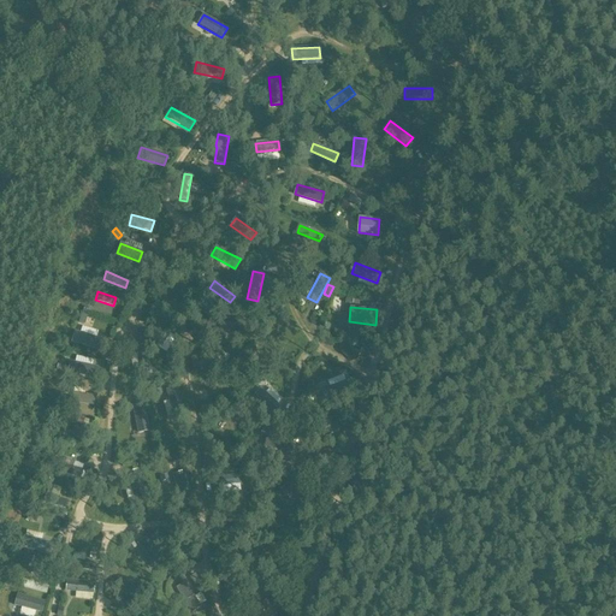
[(229,319),(212,341),(219,347),(236,325),(229,319)]
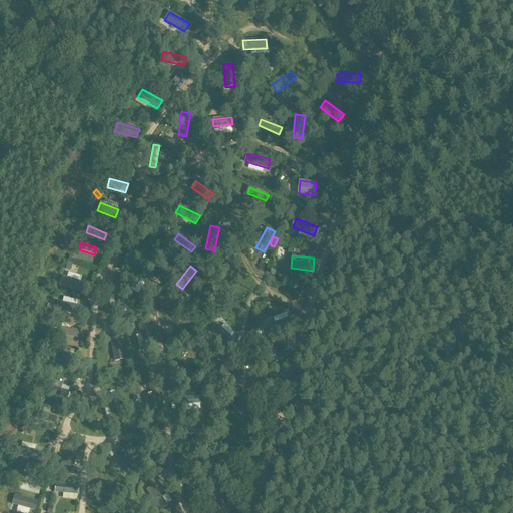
[(138,271),(128,288),(133,292),(143,274),(138,271)]
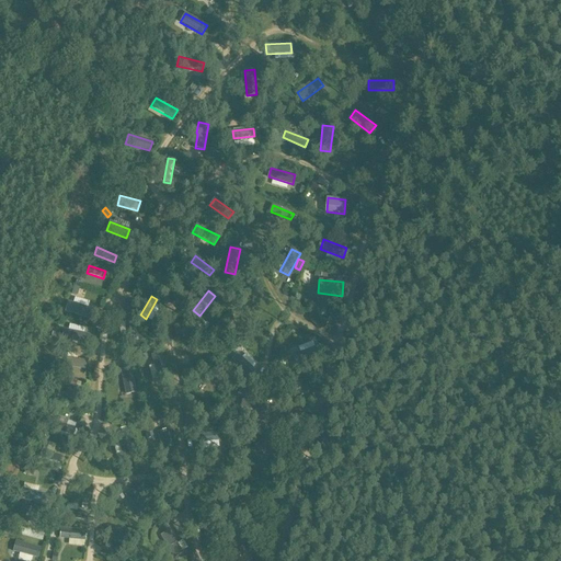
[(69,302),(66,311),(90,319),(93,309),(69,302)]
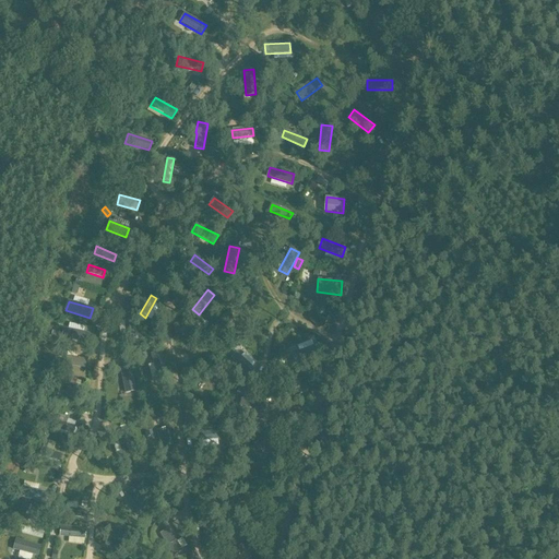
[(132,314),(123,317),(129,340),(138,339),(132,314)]
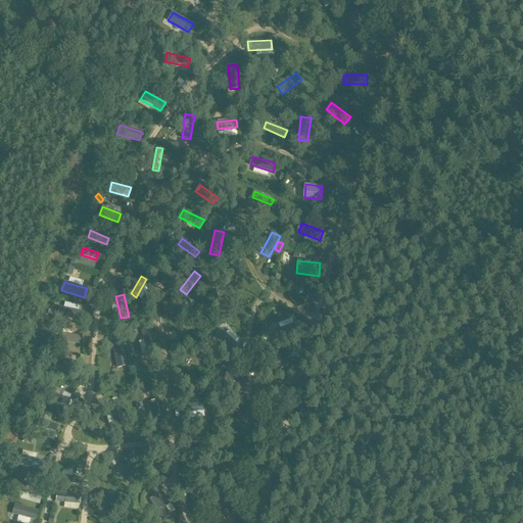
[(59,306),(57,317),(82,322),(84,313),(59,306)]
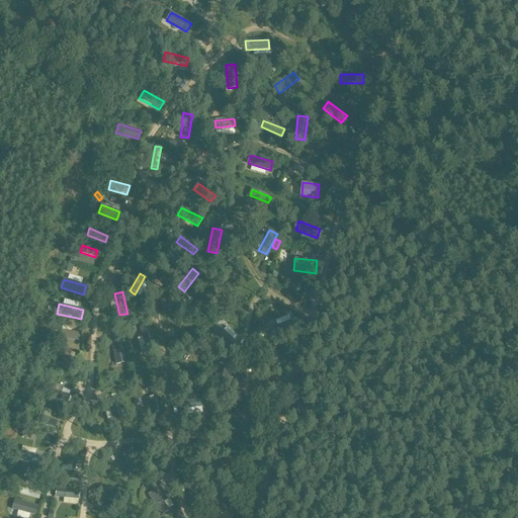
[(292,320),(271,328),(274,337),(295,328),(292,320)]
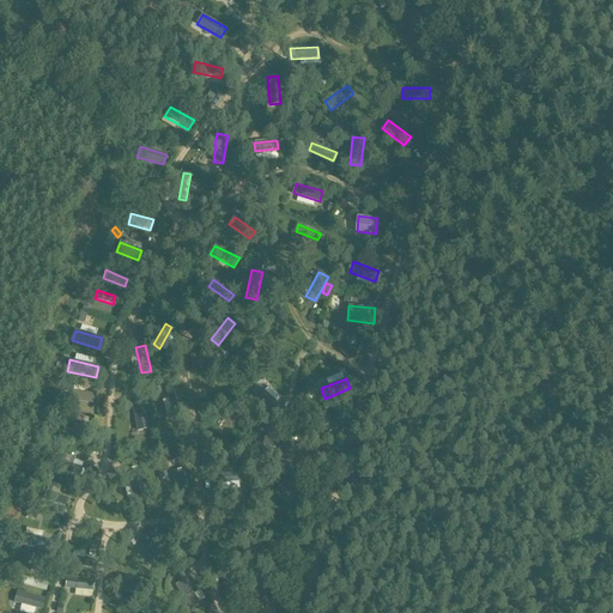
[(176,386),(167,389),(174,414),(183,412),(176,386)]
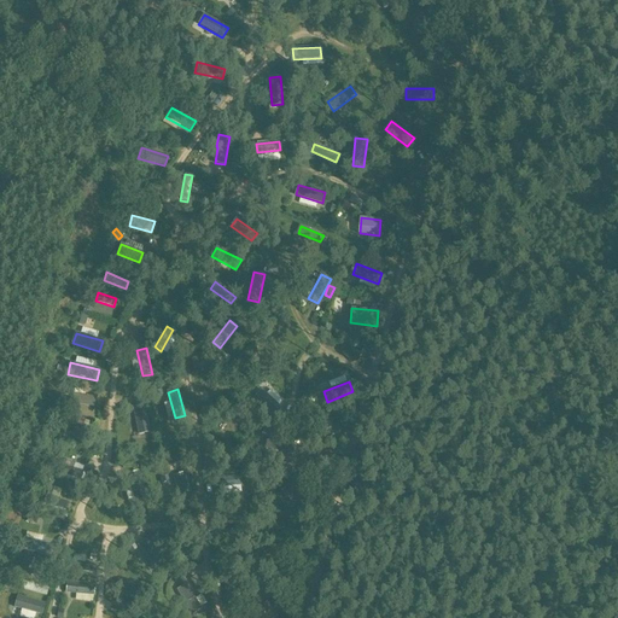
[(262,389),(254,397),(274,417),(281,408),(262,389)]
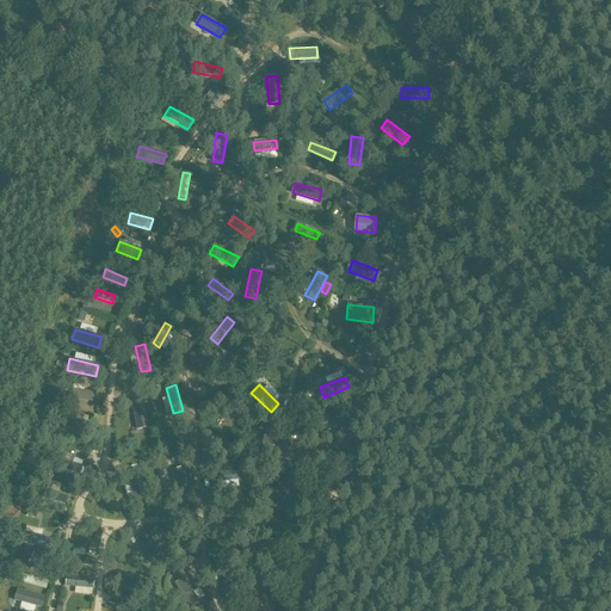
[(72,389),(71,399),(93,403),(96,394),(72,389)]
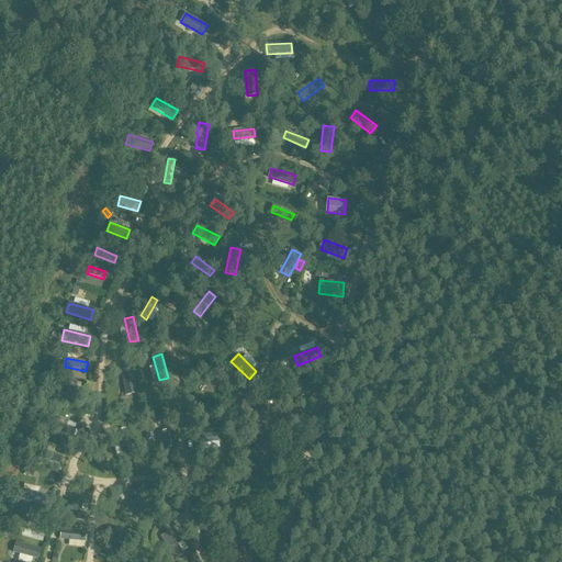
[(221,367),(203,375),(206,382),(224,373),(221,367)]
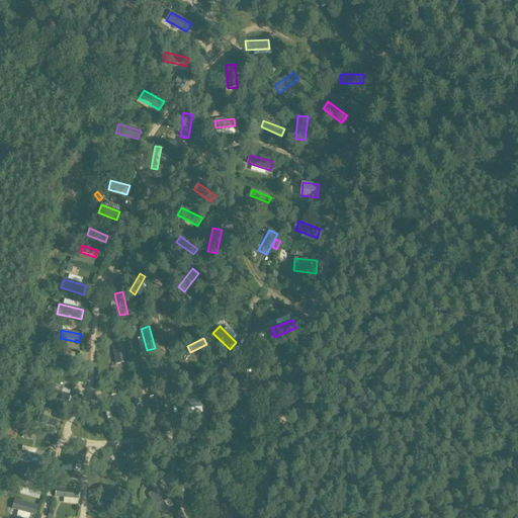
[(120,340),(112,342),(116,363),(124,362),(120,340)]
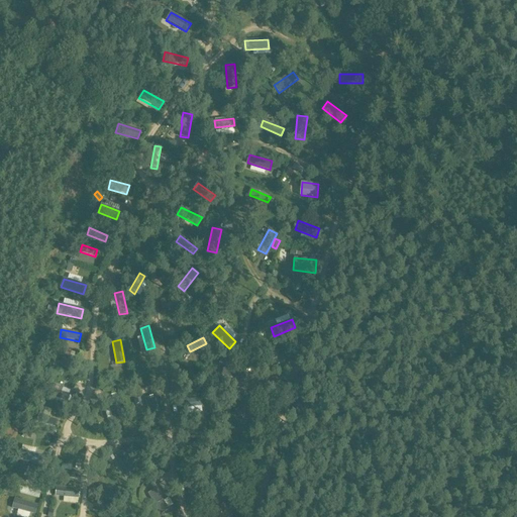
[(66,347),(62,364),(68,366),(72,349),(66,347)]
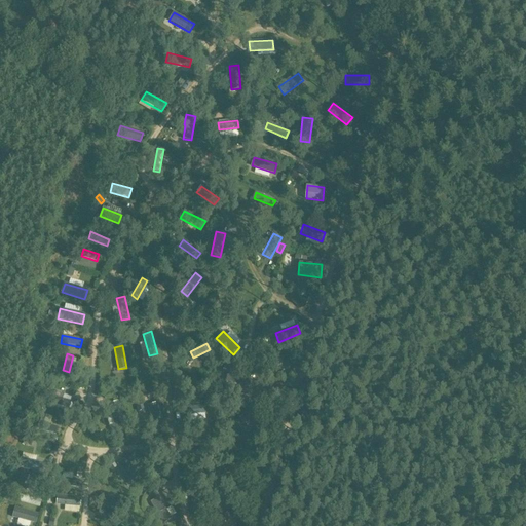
[(284,357),(264,361),(266,368),(286,365),(284,357)]
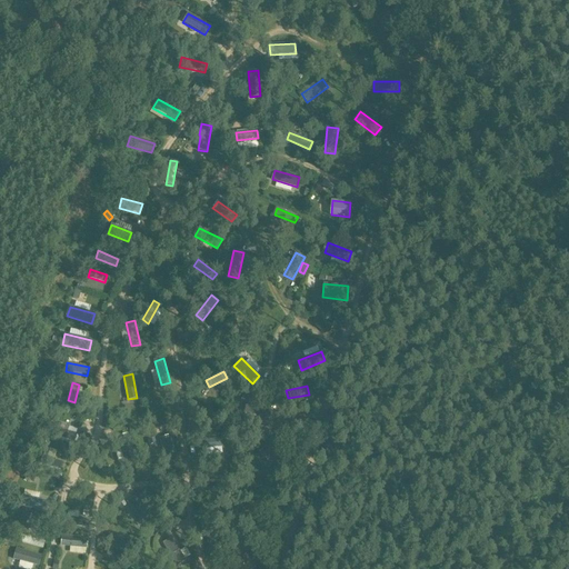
[(56,428),(53,436),(75,442),(77,435),(56,428)]
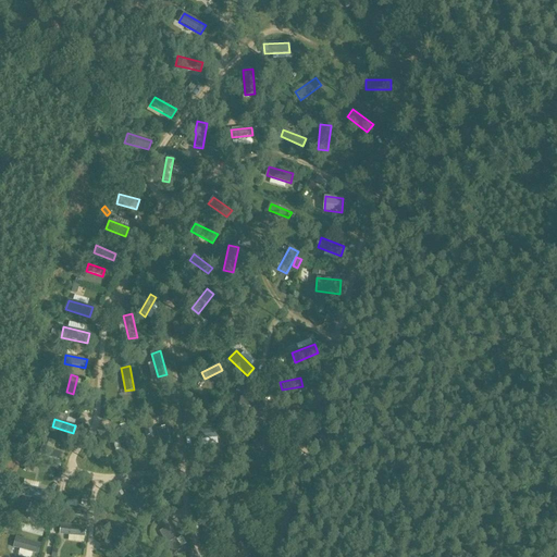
[(124,425),(115,429),(122,452),(131,449),(124,425)]
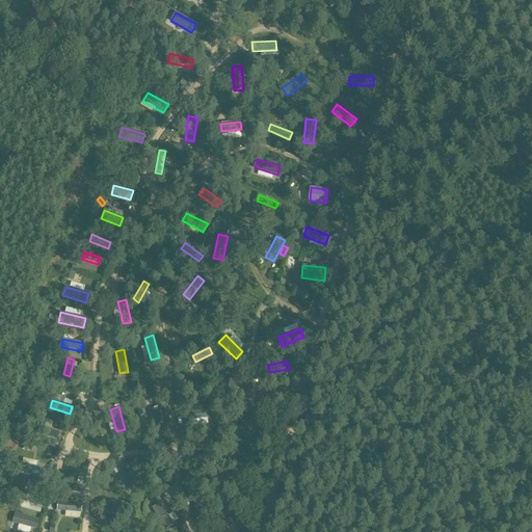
[(158,408),(150,410),(157,432),(165,429),(158,408)]
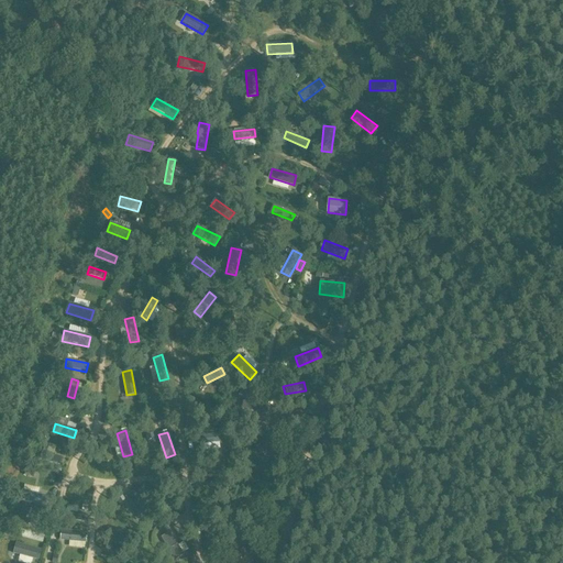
[(221,433),(198,435),(199,444),(200,444),(219,442),(222,442),(221,433)]
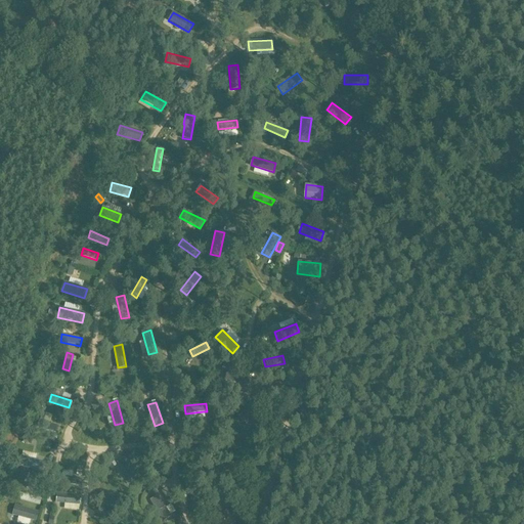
[(248,409),(237,417),(243,424),(245,423),(249,429),(257,423),(248,409)]
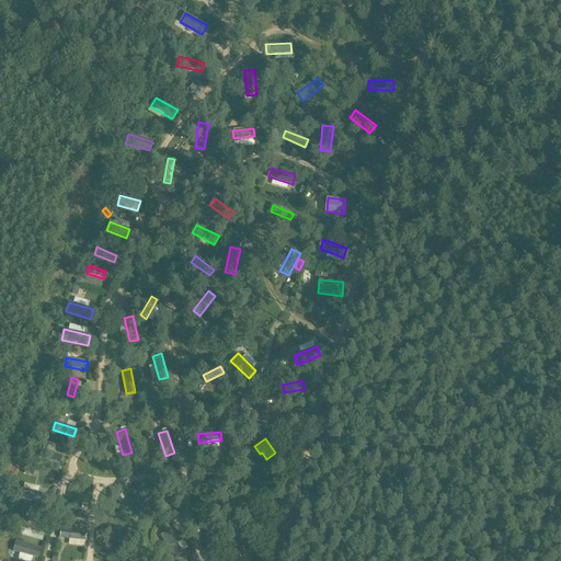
[(42,450),(41,458),(60,464),(63,456),(42,450)]
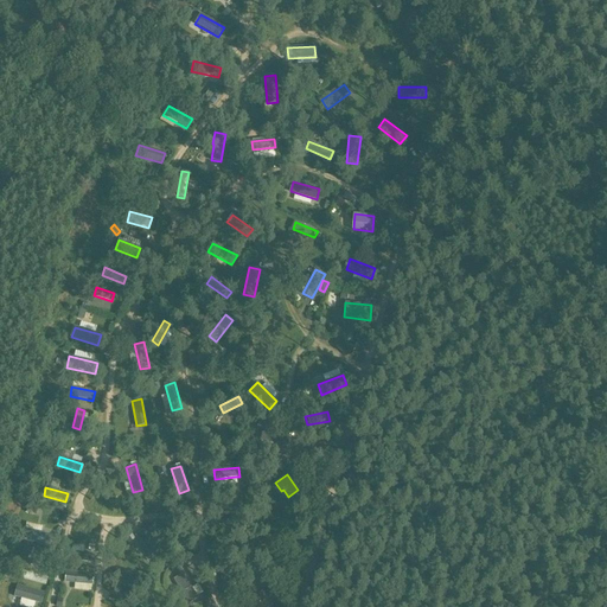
[(217,512),(217,521),(241,522),(241,513),(217,512)]
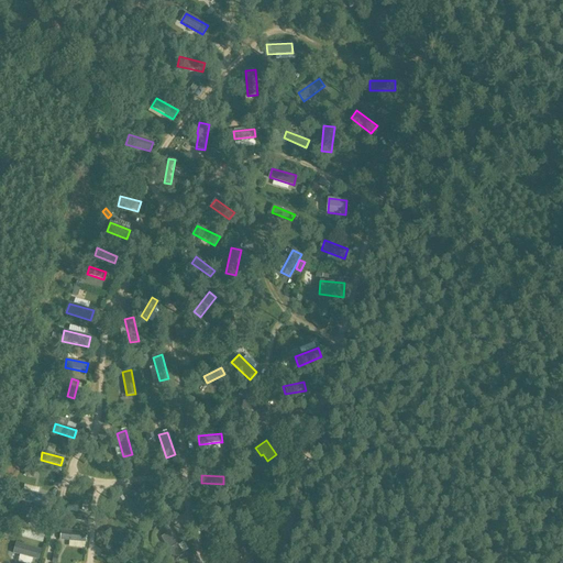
[(22,490),(20,499),(45,506),(47,496),(22,490)]
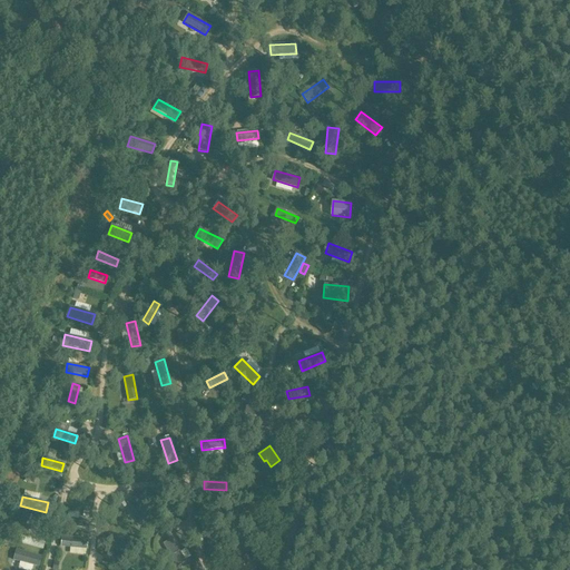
[(136,498),(128,503),(143,524),(150,519),(136,498)]
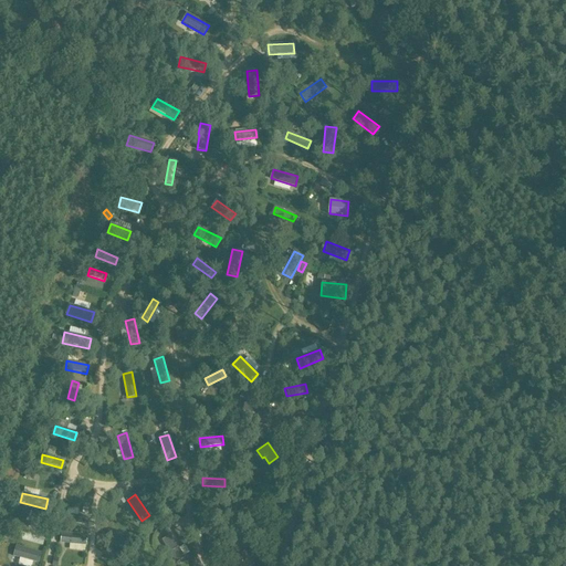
[(65,514),(64,522),(86,525),(87,517),(65,514)]
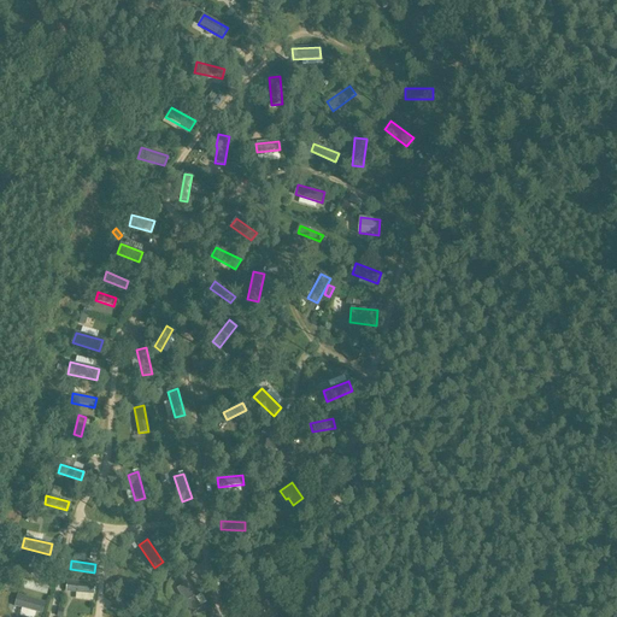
[(118,580),(117,589),(144,594),(145,585),(118,580)]
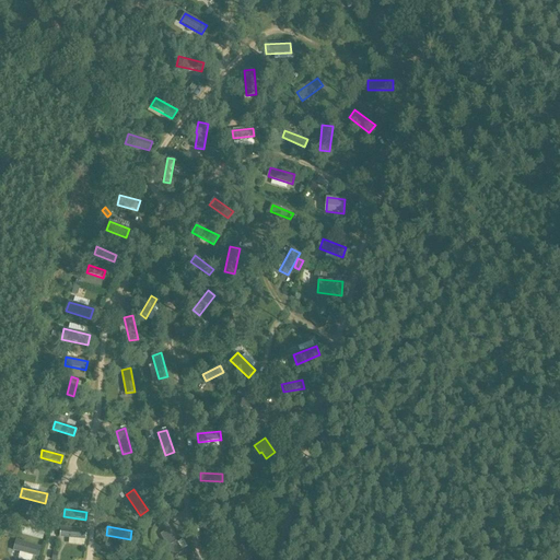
[(21,527),(19,534),(43,539),(44,534),(21,527)]
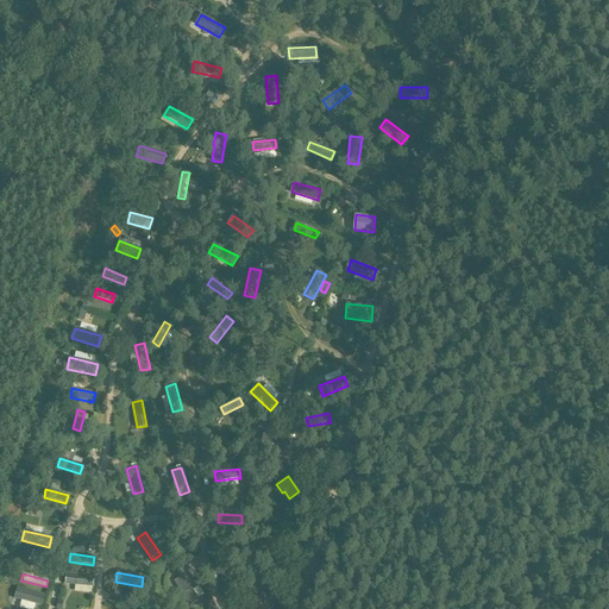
[(67,573),(66,584),(93,586),(94,576),(67,573)]
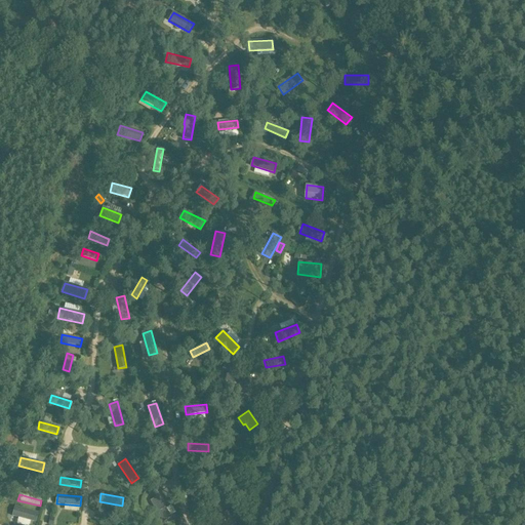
[(157,496),(150,501),(163,522),(171,517),(165,508),(164,509),(157,496)]
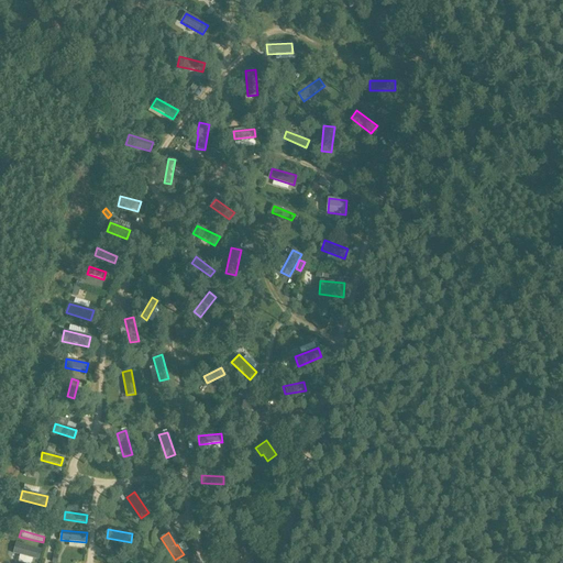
[(15,544),(13,554),(37,561),(41,551),(15,544)]
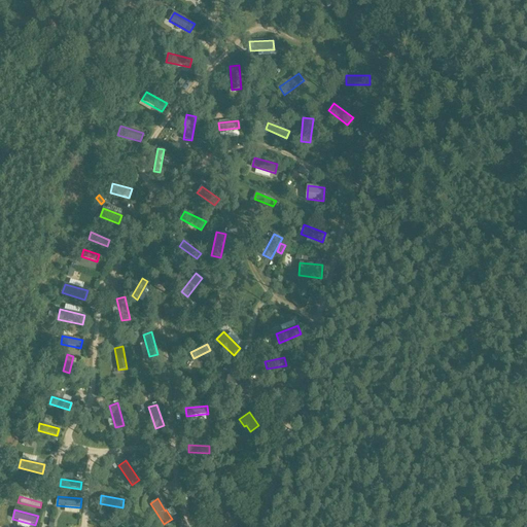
[(235,526),(223,514),(208,526),(235,526)]
